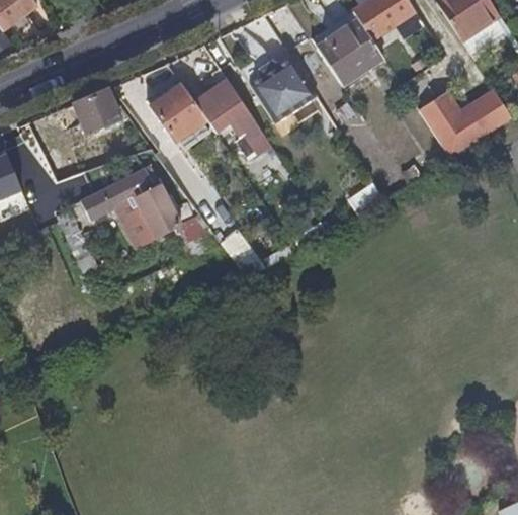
[(0,0),(0,26),(2,29),(34,5),(30,0),(0,0)]
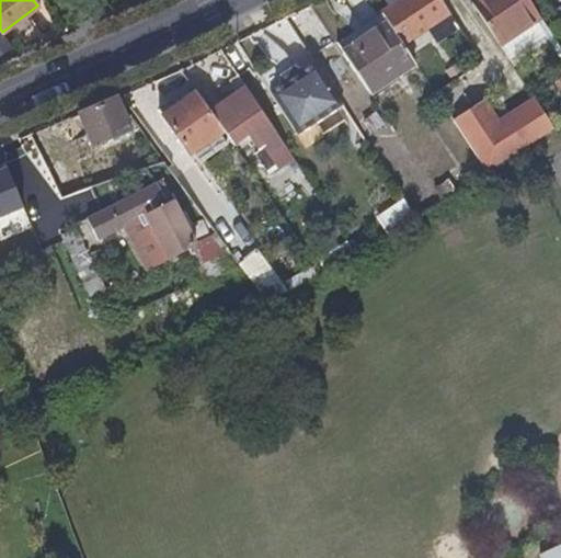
[(396,0),(381,10),(401,40),(448,9),(442,0),(396,0)]
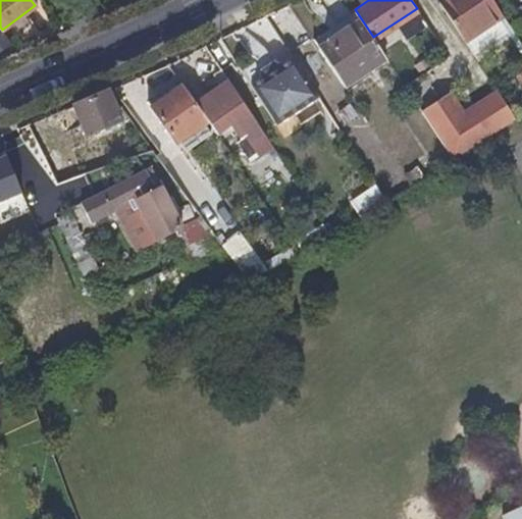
[(481,28),(463,0),(439,0),(464,38),(481,28)]
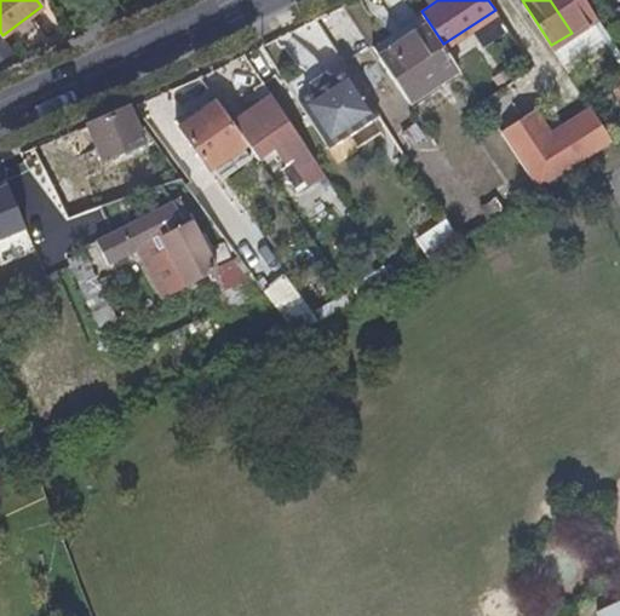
[(596,17),(584,0),(550,0),(572,33),(596,17)]
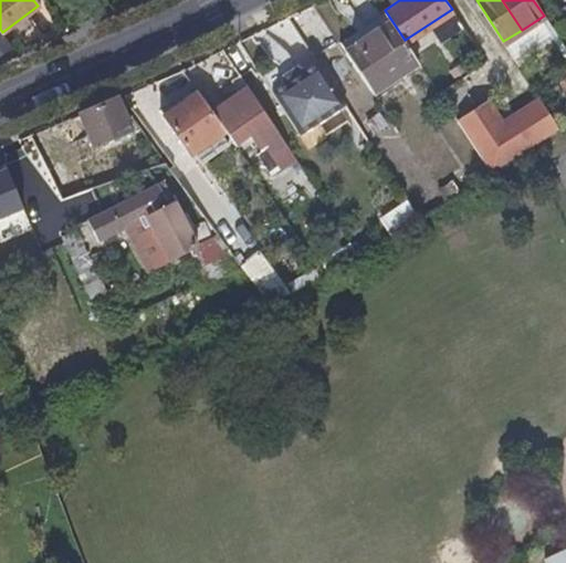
[(384,16),(364,29),(398,80),(417,68),(384,16)]
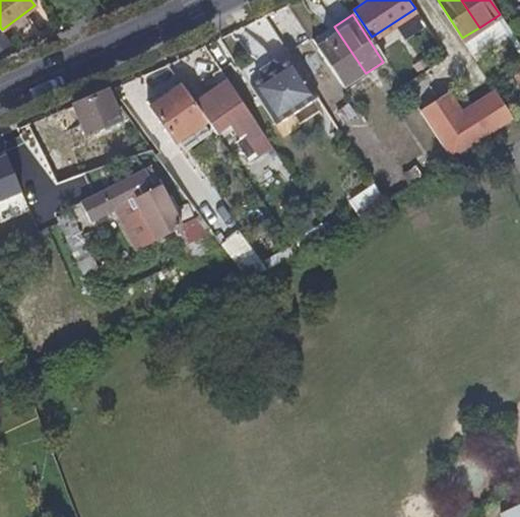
[(0,53),(14,47),(2,29),(0,26),(0,53)]
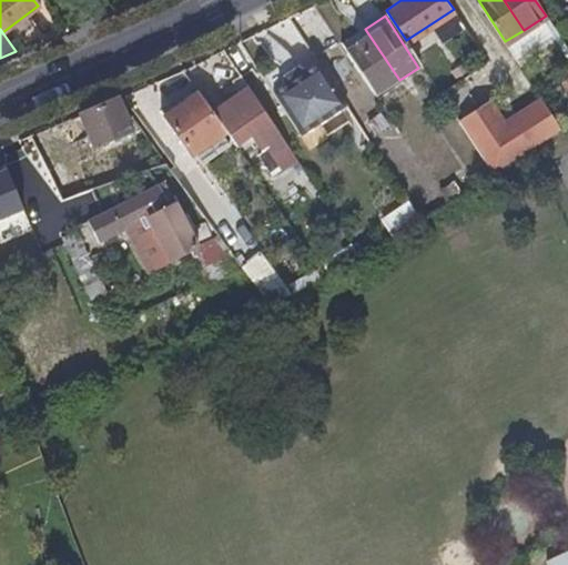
[(399,80),(365,29),(345,42),(378,93),(399,80)]
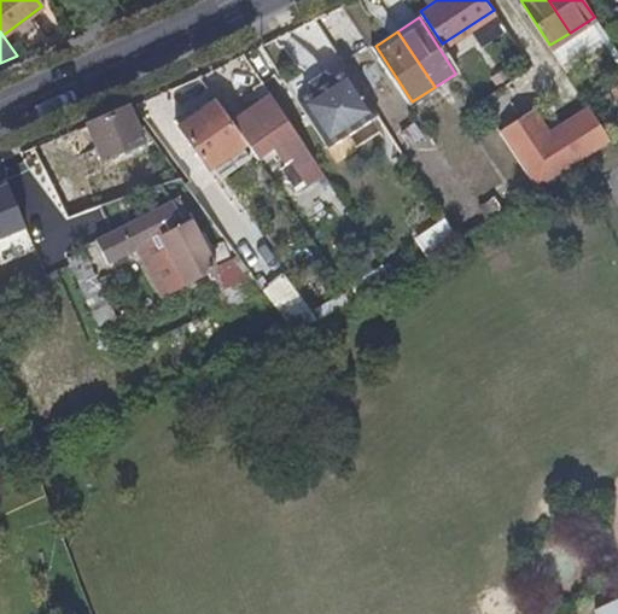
[(379,112),(348,65),(333,77),(327,74),(309,86),(309,92),(297,99),(328,146),(379,112)]
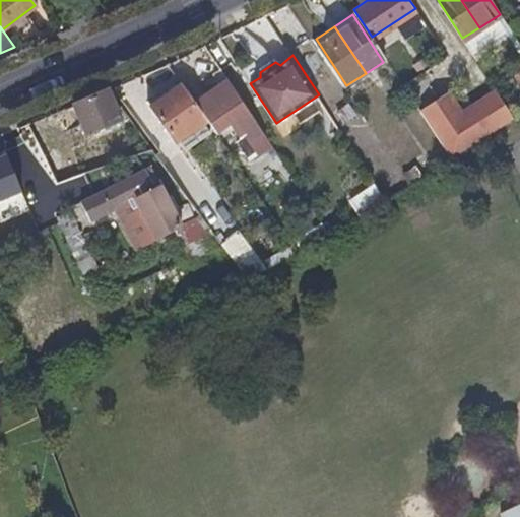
[(270,141),(228,78),(210,90),(223,110),(231,120),(240,133),(248,128),(255,140),(252,142),(258,150),(270,141)]
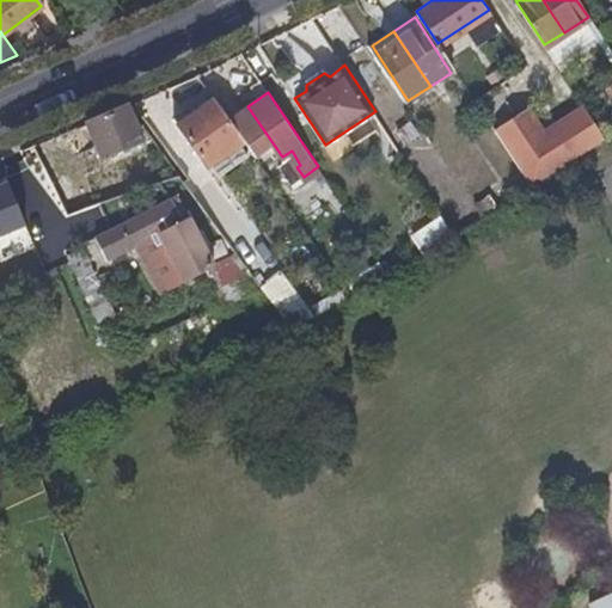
[(230,120),(214,98),(179,122),(209,165),(244,140),(230,120)]
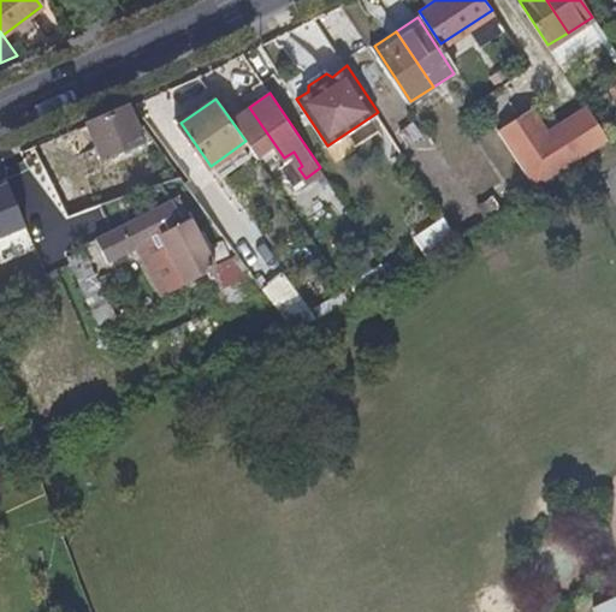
[(128,105),(89,122),(104,156),(143,141),(128,105)]
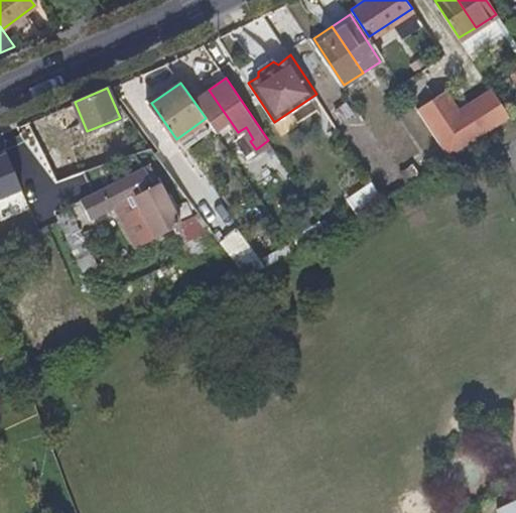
[(209,90),(194,101),(206,118),(214,130),(229,119),(222,109),(209,90)]
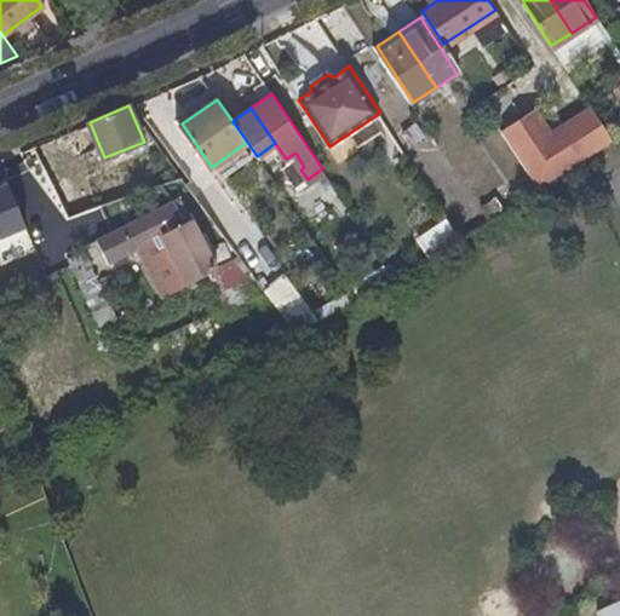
[(535,108),(501,131),(539,186),(614,142),(596,111),(555,139),(535,108)]
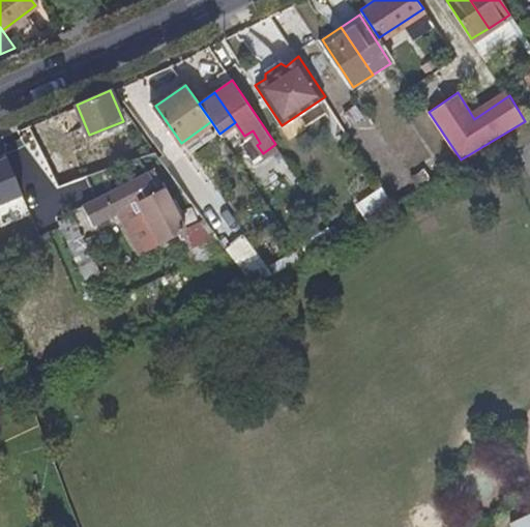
[(253,130),(244,136),(251,145),(253,148),(257,145),(260,143),(253,130)]
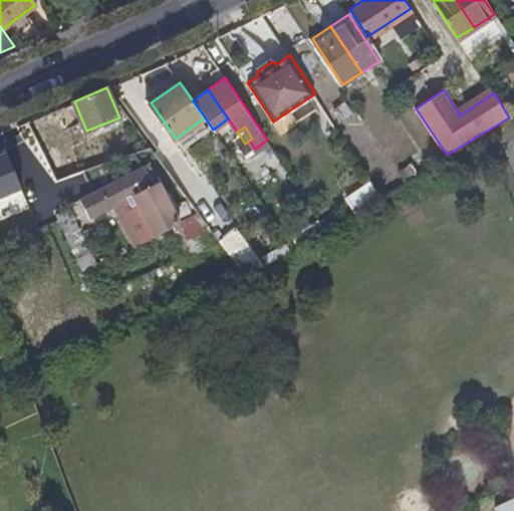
[(241,156),(250,151),(245,144),(243,141),(234,147),(241,156)]
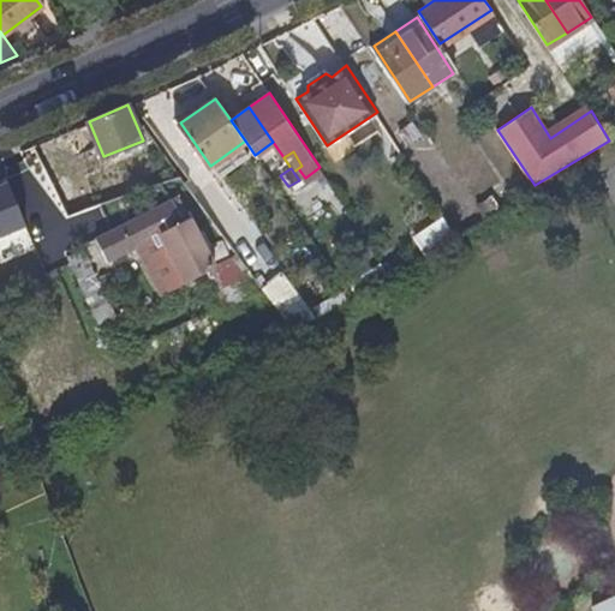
[(299,181),(305,178),(298,168),(293,172),(299,180),(299,181)]
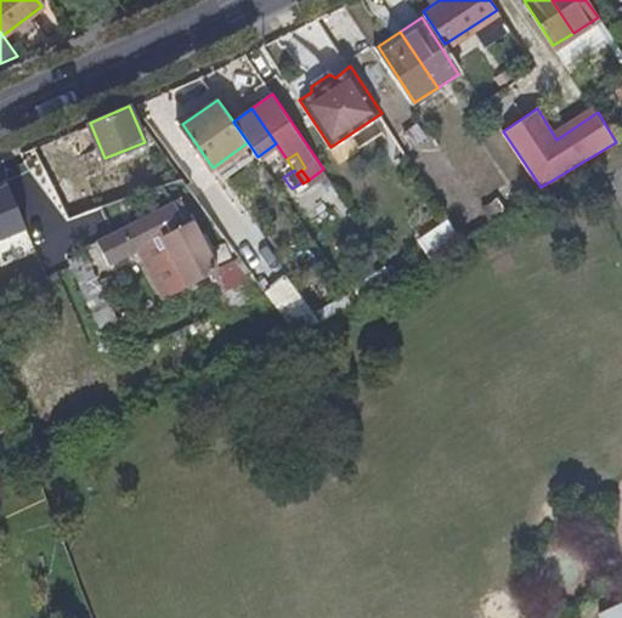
[(0,185),(0,237),(23,232),(11,182),(0,185)]
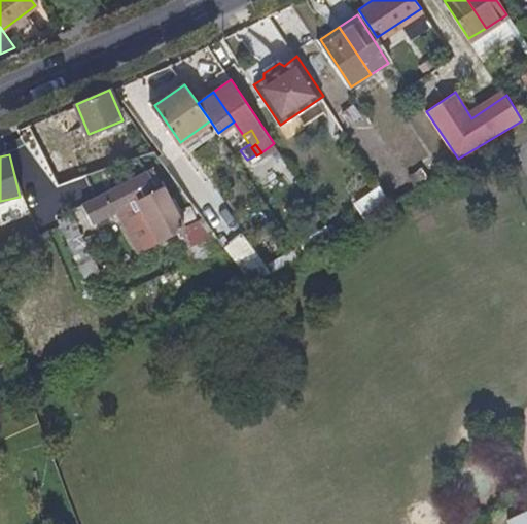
[(147,171),(85,205),(95,223),(138,201),(159,241),(180,228),(147,171)]
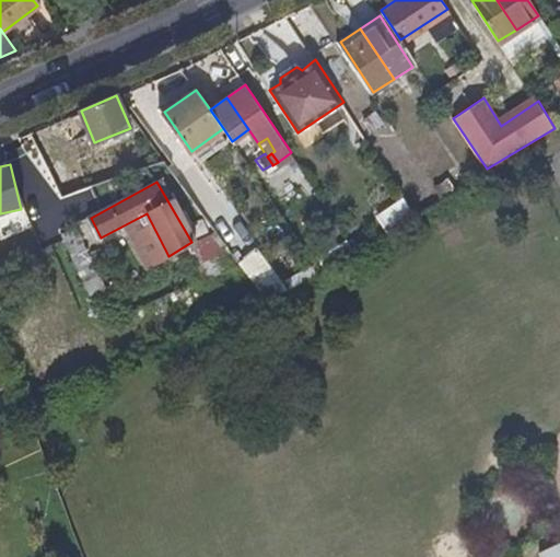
[(375,210),(382,224),(409,211),(403,198),(375,210)]
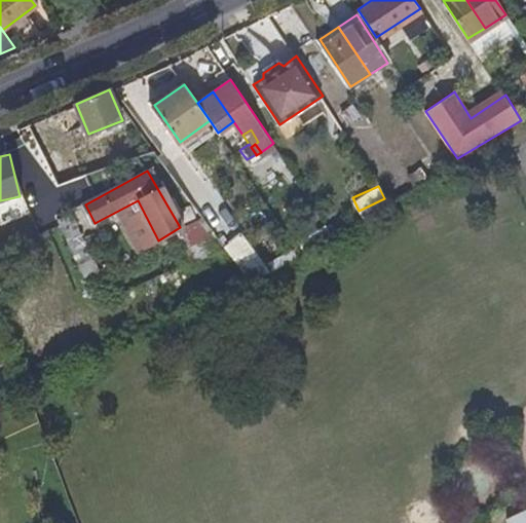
[(69,211),(54,218),(85,277),(100,270),(69,211)]
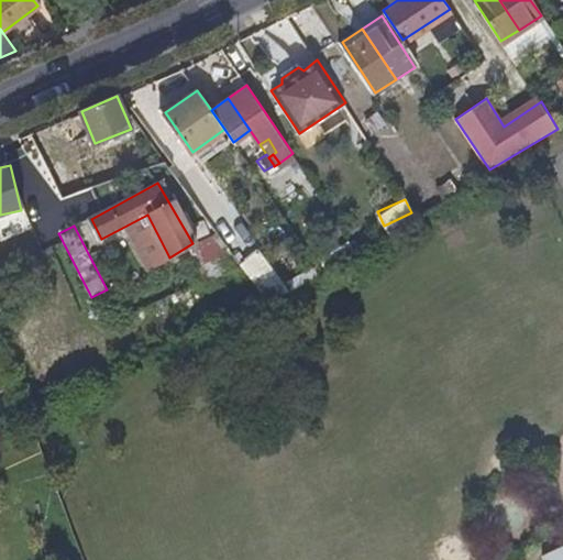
[(240,261),(264,292),(280,277),(256,248),(240,261)]
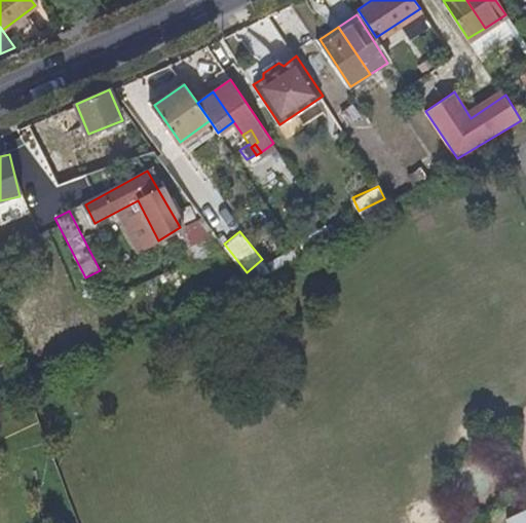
[(511,522),(525,522),(525,508),(508,517),(511,522)]
